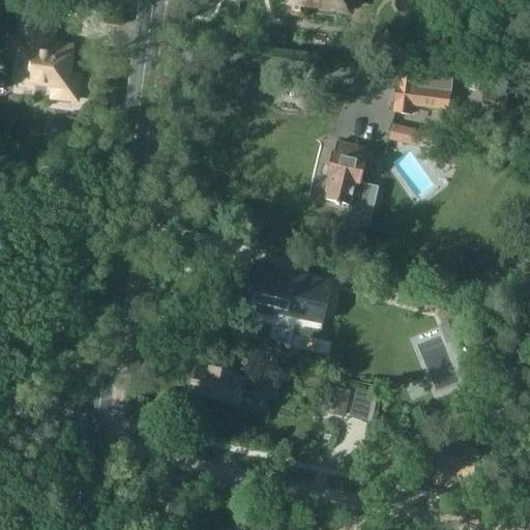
[(289,0),(289,3),(287,17),(308,20),(311,6),(348,11),(349,3),(353,3),(353,0),(289,0)]
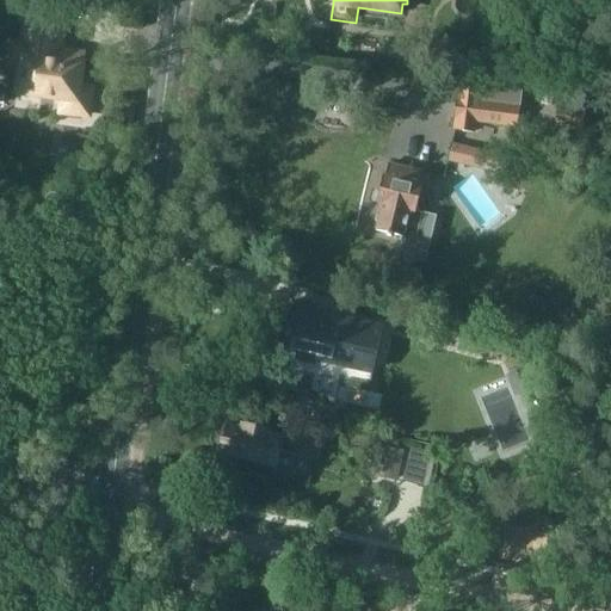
[(10,42),(6,65),(19,67),(16,94),(62,100),(61,112),(88,116),(92,88),(80,87),(84,54),(60,51),(62,29),(62,26),(53,25),(25,22),(22,43),(10,42)]
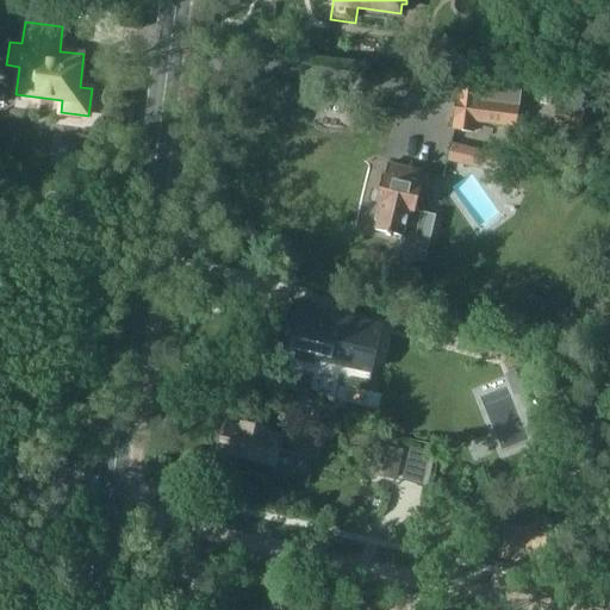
[(455,118),(453,130),(473,132),(474,122),(485,123),(485,125),(515,129),(520,93),(490,91),(487,103),(477,101),(478,89),(459,87),(458,98),(456,98),(454,118),(455,118)]
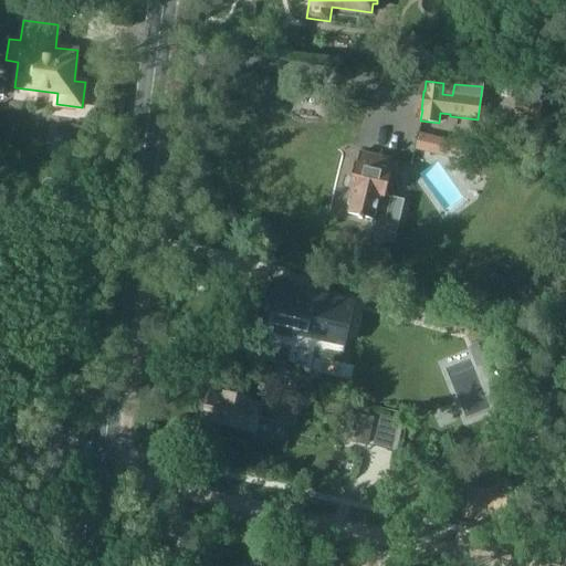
[(516,97),(513,117),(538,122),(542,102),(516,97)]
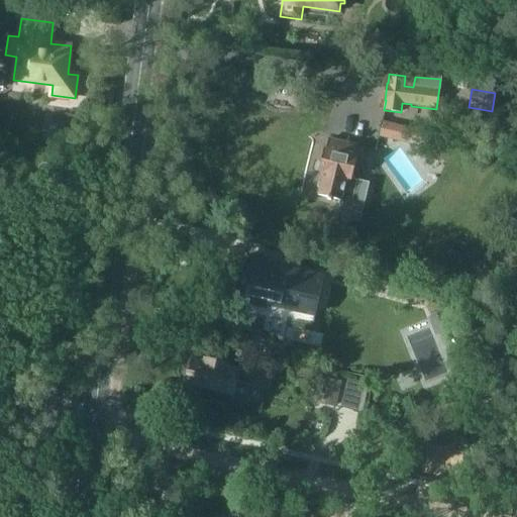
[(381,122),(378,137),(400,142),(403,127),(381,122)]
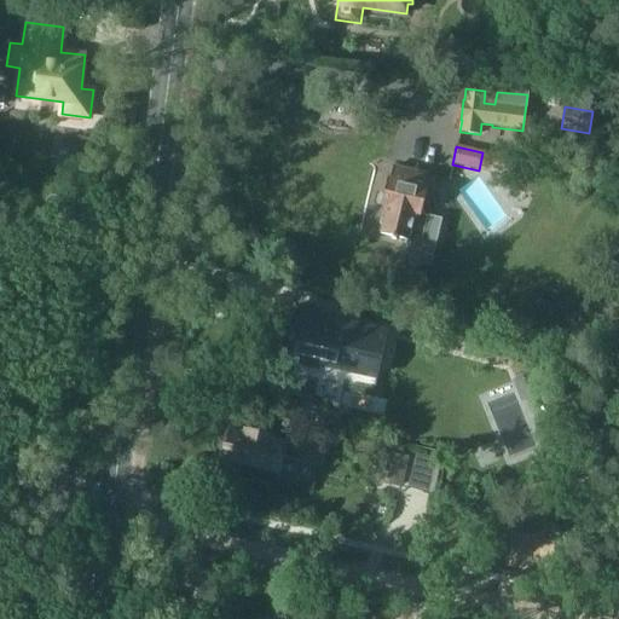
[(382,215),(380,223),(382,226),(381,233),(392,236),(391,238),(395,239),(397,237),(409,239),(404,259),(411,261),(414,266),(422,267),(426,265),(433,266),(444,218),(429,215),(422,214),(431,175),(416,172),(394,167),(391,180),(388,179),(382,206),(387,208),(386,213),(382,215)]
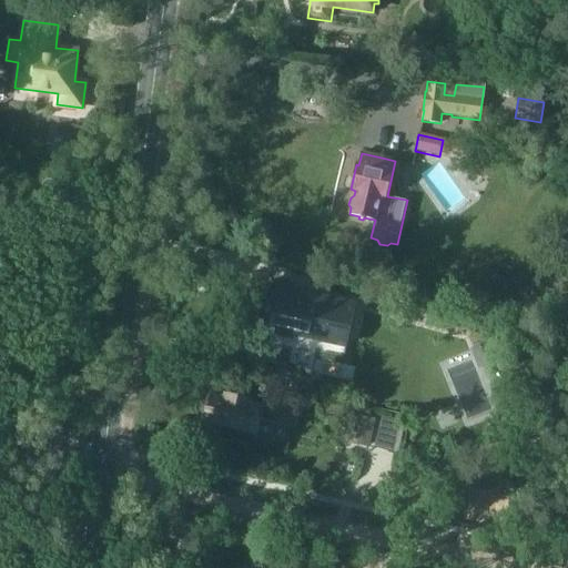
[(273,288),(263,333),(292,340),(293,337),(344,348),(353,307),(297,295),(297,294),(273,288)]
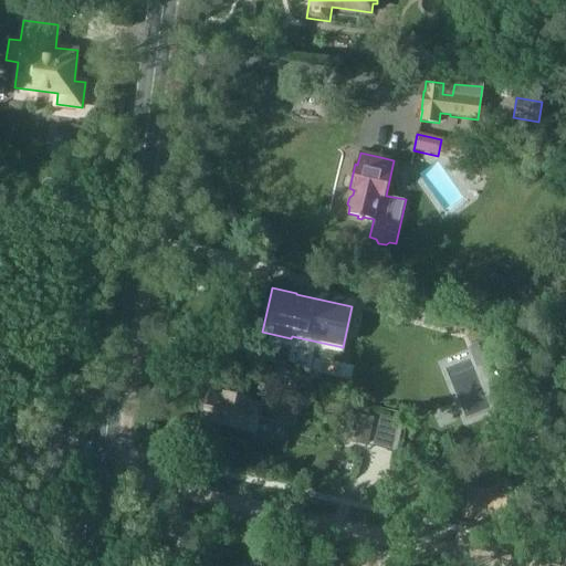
[(205,404),(203,410),(206,415),(205,421),(255,432),(259,417),(294,426),(300,404),(263,395),(260,406),(248,402),(248,399),(223,394),(223,397),(210,395),(208,402),(205,404)]
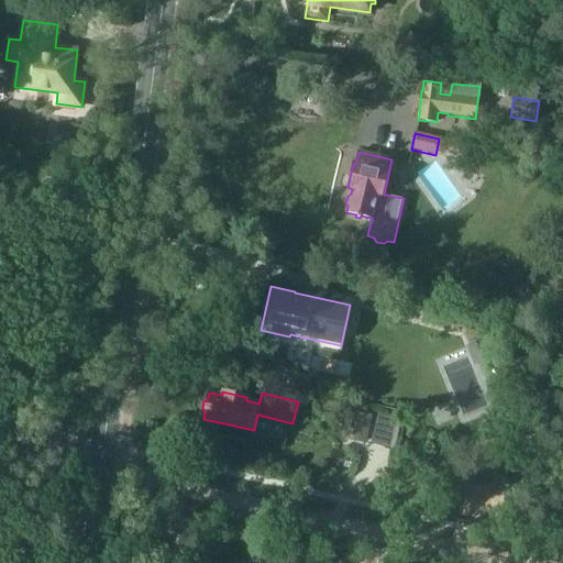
[(321,400),(319,412),(344,417),(346,405),(321,400)]
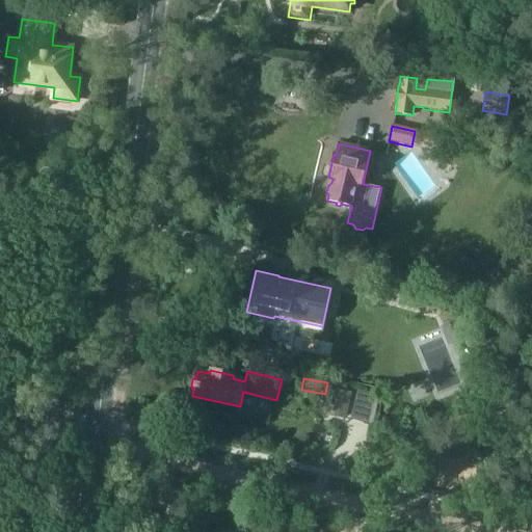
[(331,389),(326,415),(346,420),(352,393),(331,389)]
